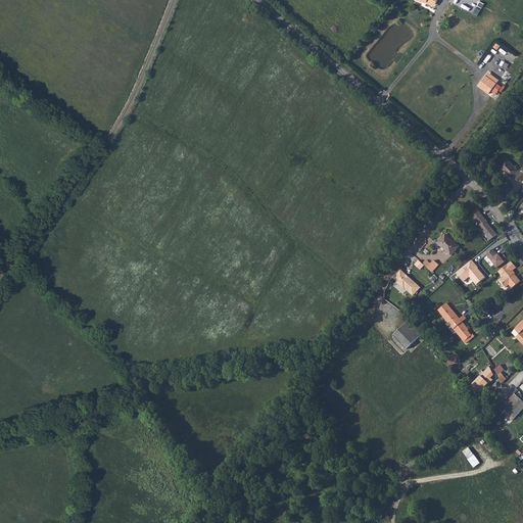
[(511,55),(505,63),(509,66),(515,58),(511,55)]
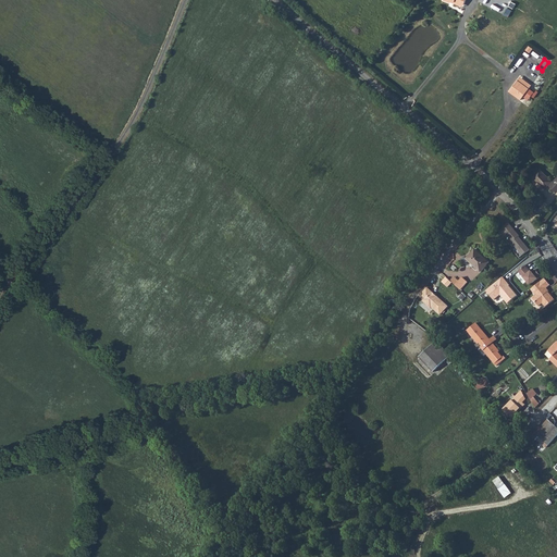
[(531,86),(519,77),(509,91),(520,100),(531,86)]
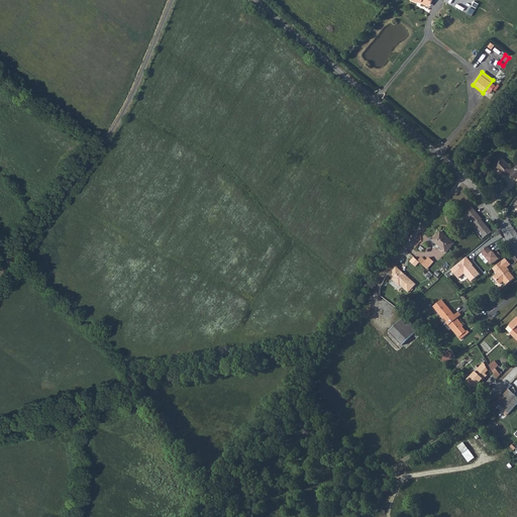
[(516,179),(516,178),(516,165),(513,170),(500,157),(494,164),(505,176),(509,172),(510,172),(510,173),(516,179)]
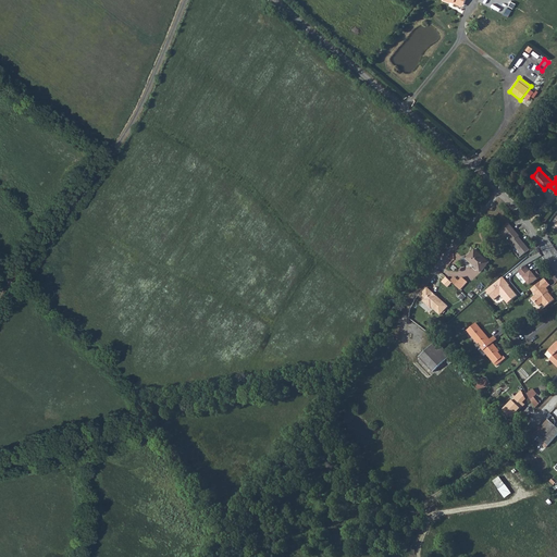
[(508,223),(500,229),(512,242),(518,236),(519,236),(508,223)]
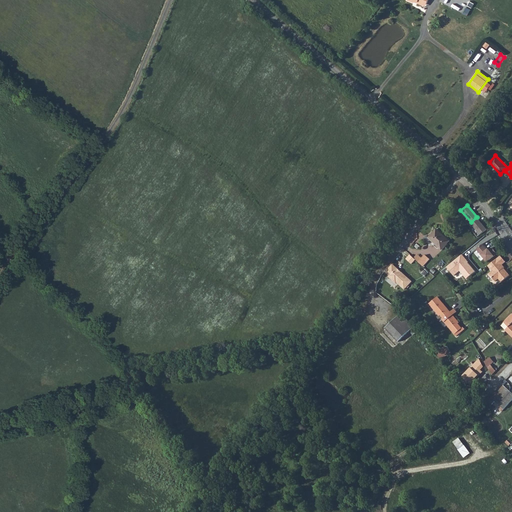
[(486,229),(476,217),(471,222),(470,223),(480,235),(486,229)]
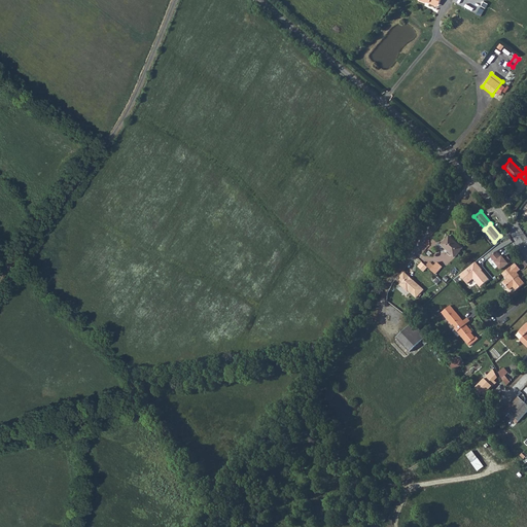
[(442,246),(454,258),(463,249),(450,237),(442,246)]
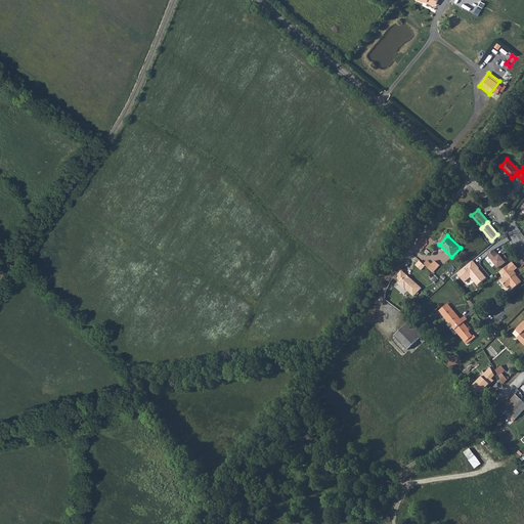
[(497,269),(509,260),(505,254),(501,256),(499,255),(497,256),(492,251),(487,255),(497,269)]
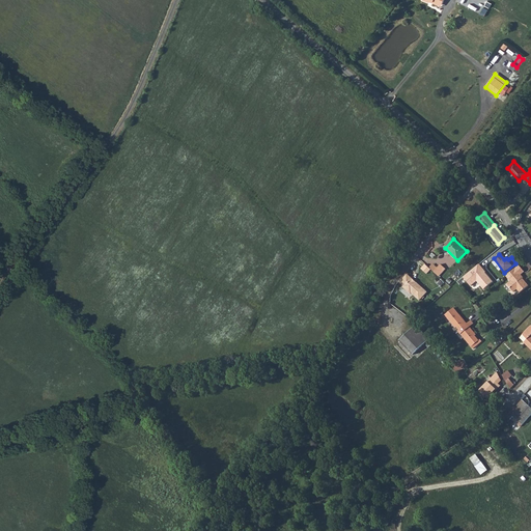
[(441,264),(438,268),(432,263),(428,268),(431,270),(434,272),(439,277),(446,269),(441,264)]
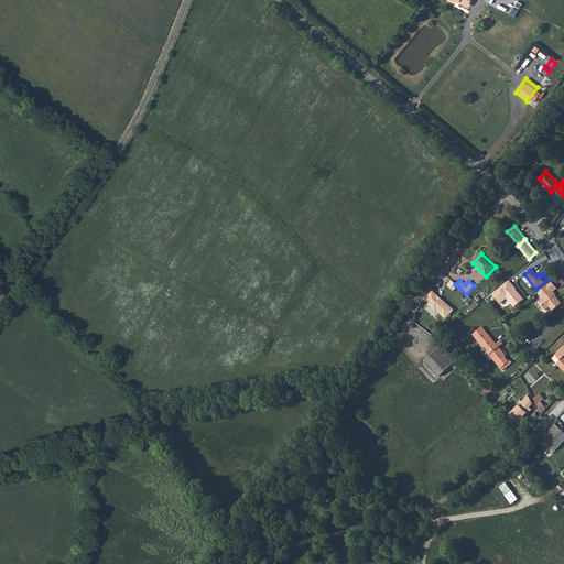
[(458,286),(455,284),(452,281),(447,285),(454,292),(458,286)]
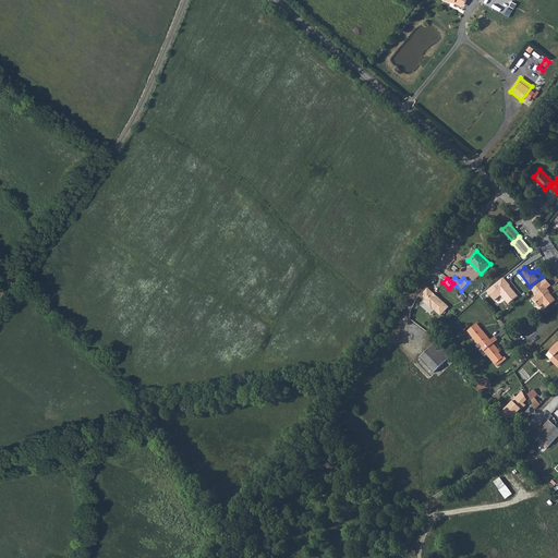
[(502,278),(486,291),(493,300),(499,294),(508,304),(517,296),(505,282),(506,282),(502,278)]
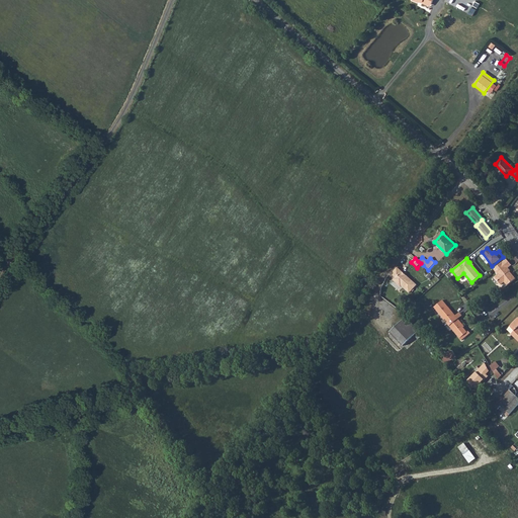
[(506,259),(494,269),(498,274),(494,277),(501,285),(504,282),(507,285),(516,279),(510,271),(510,270),(508,268),(511,265),(506,259)]
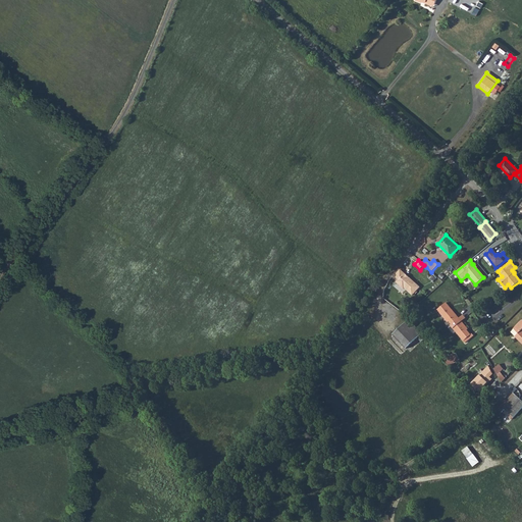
[(393,277),(397,281),(396,282),(404,290),(405,289),(413,296),(420,288),(401,269),(393,277)]
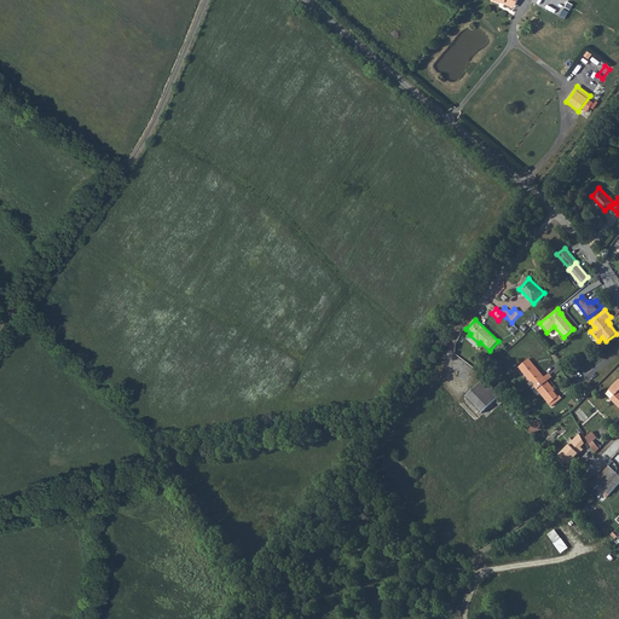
[(536,386),(544,377),(530,359),(519,369),(531,383),(532,382),(536,386)]
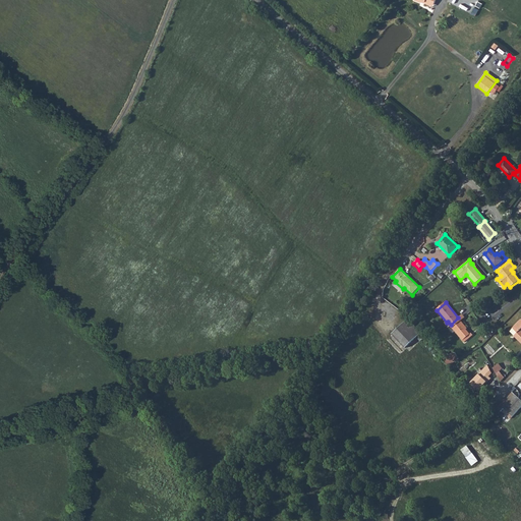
[(458,317),(451,325),(450,326),(463,341),(470,334),(466,330),(468,329),(461,321),(458,317)]
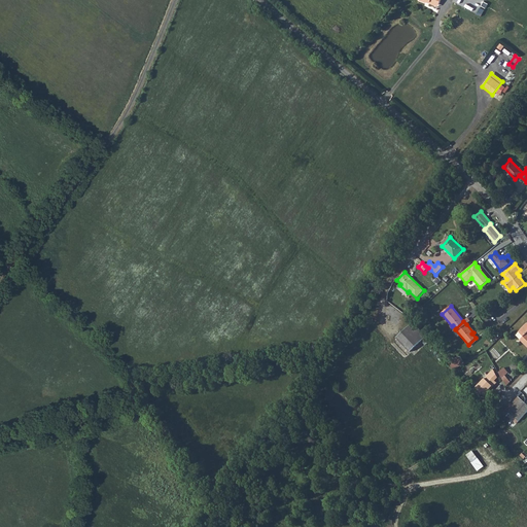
[(411,325),(397,339),(411,353),(424,340),(411,325)]
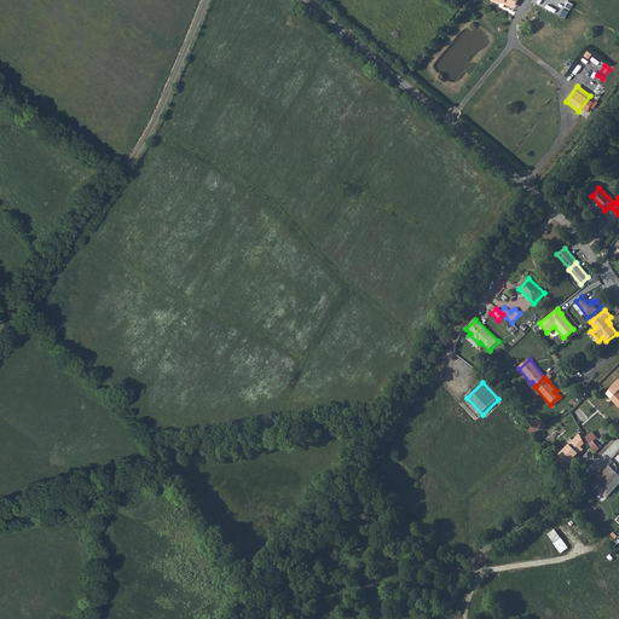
[(559,397),(550,405),(553,409),(563,399),(560,395),(559,397)]
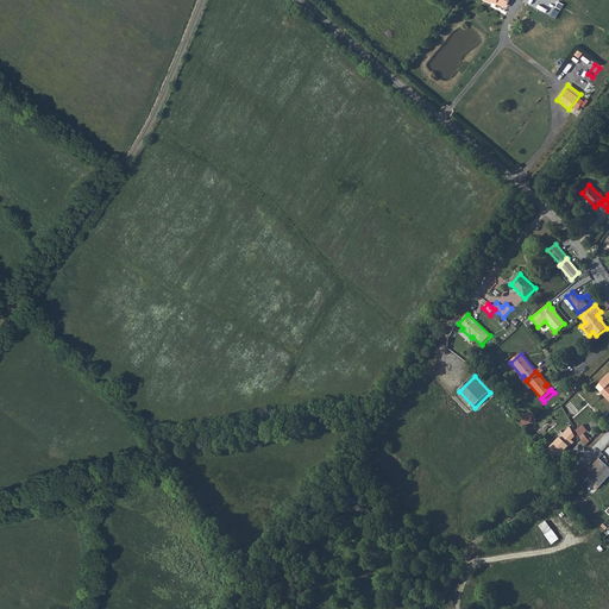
[(518,420),(522,428),(537,420),(532,412),(518,420)]
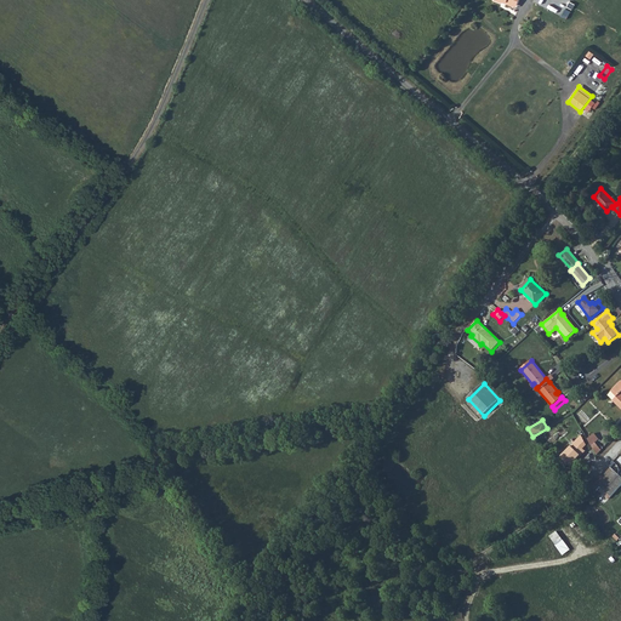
[(594,434),(587,439),(597,455),(602,451),(596,443),(599,440),(594,434)]
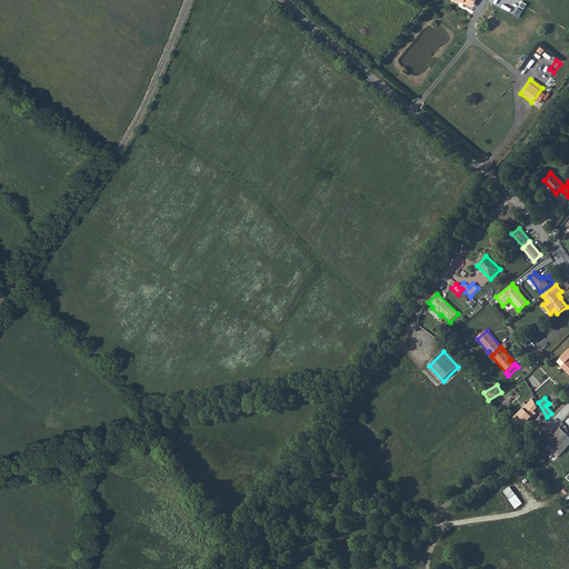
[(538,408),(532,399),(512,419),(522,428),(536,413),(535,411),(538,408)]
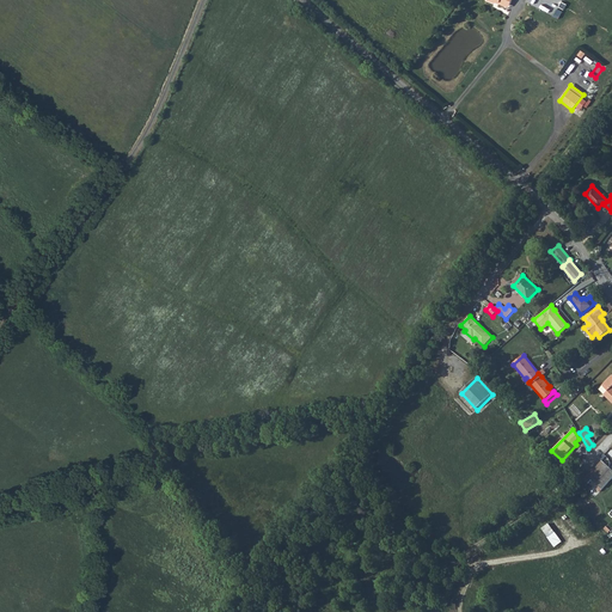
[(611,478),(611,470),(603,460),(581,482),(585,485),(591,479),(601,490),(611,478)]
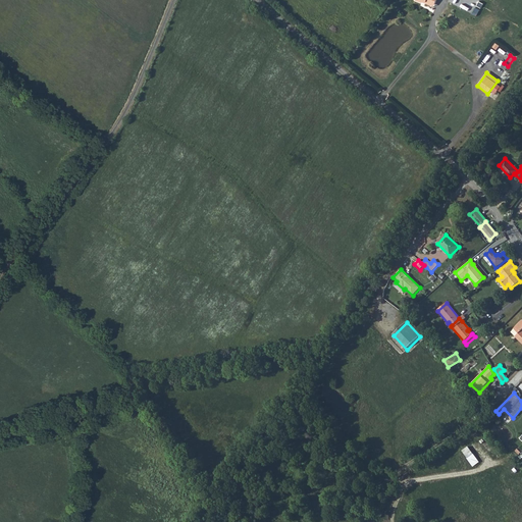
[(467,459),(472,467),(479,463),(468,447),(462,451),(467,458),(467,459)]
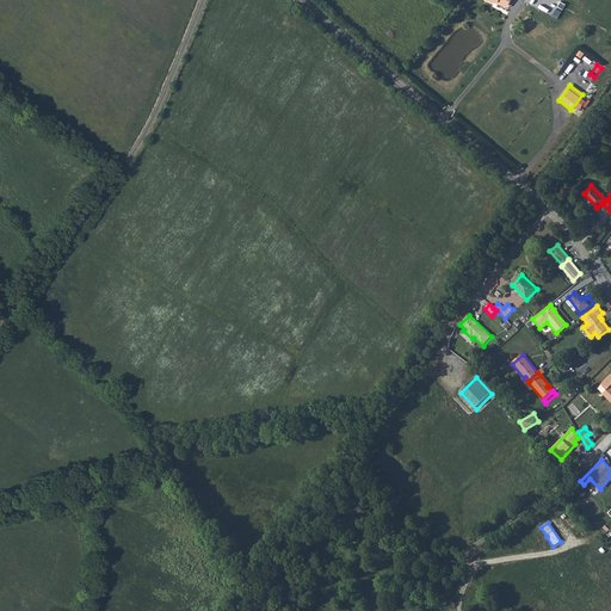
[(537,543),(545,538),(539,529),(531,532),(537,543)]
